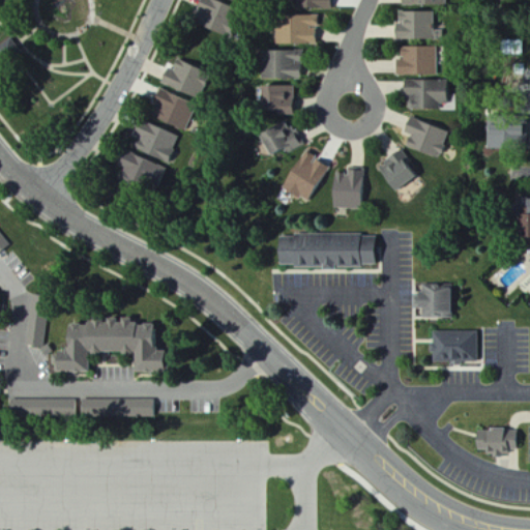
[(239,38),(246,22),(243,21),(247,12),(219,0),(208,0),(199,21),(239,38)]
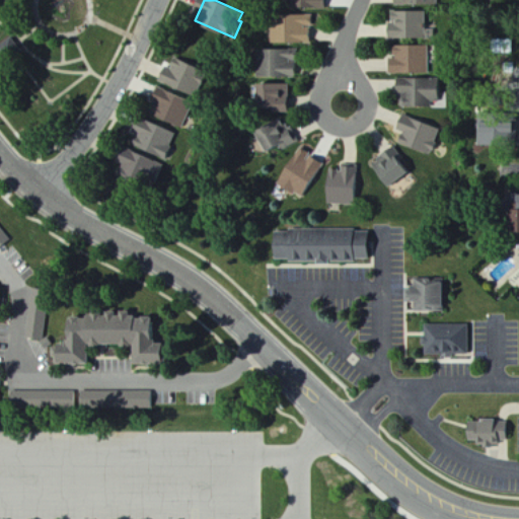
[(325,8),(324,0),(292,0),(292,9),(325,8)]
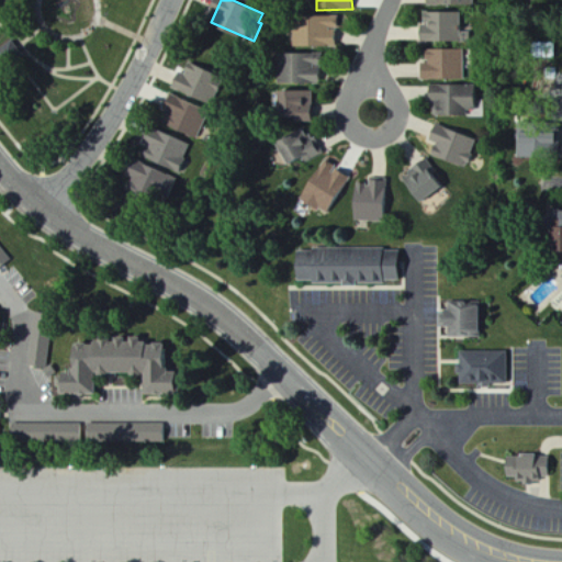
[(460,41),(460,12),(422,12),(422,25),(418,25),(418,42),(460,41)]
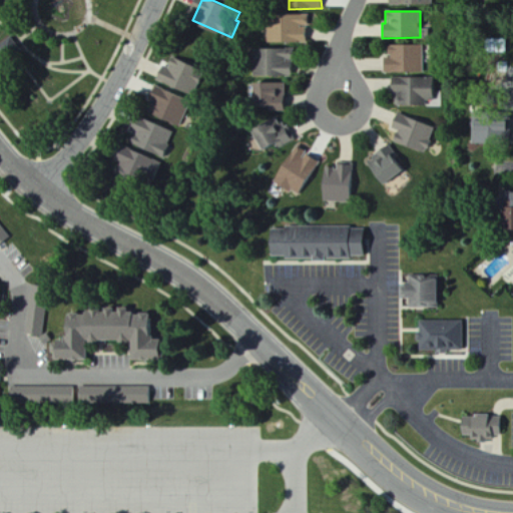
[(271,42),(307,41),(307,26),(310,26),(309,14),(270,15),(271,42)]
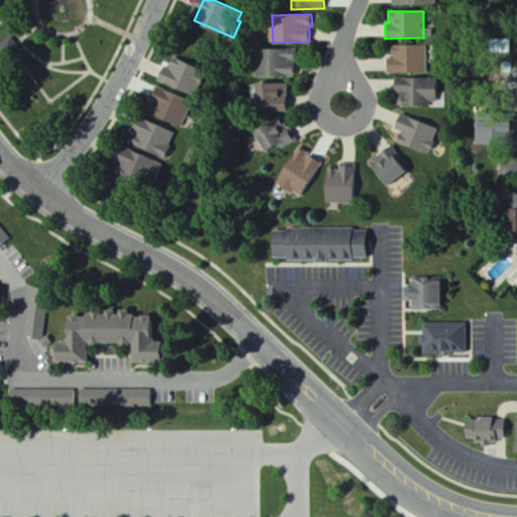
[(386,74),(427,73),(426,44),(389,45),(389,59),(386,59),(386,74)]
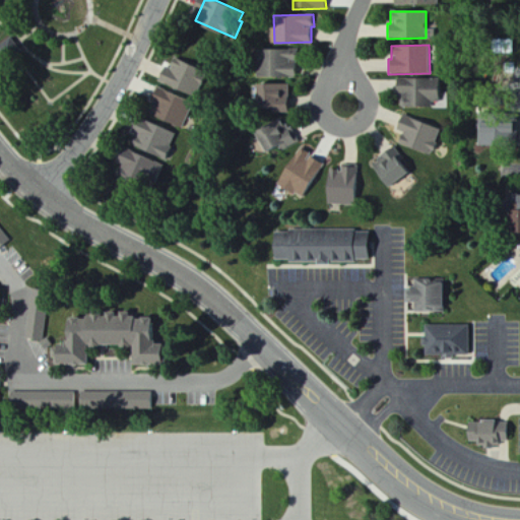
[(255,76),(299,76),(299,50),(256,49),(255,76)]
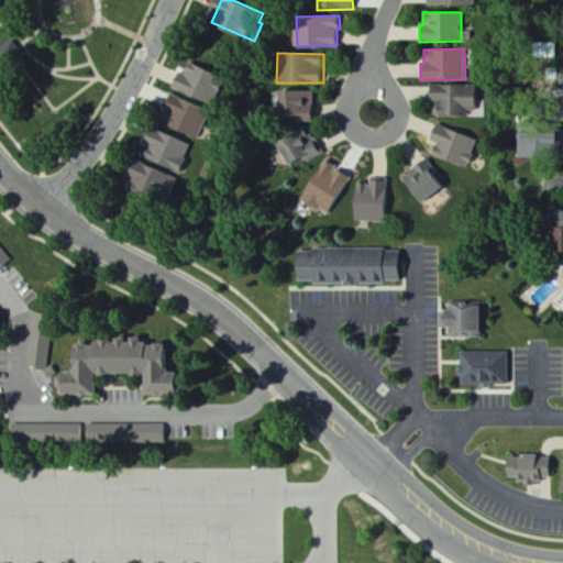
[(185,75),(179,91),(220,106),(231,78),(197,66),(192,78),(185,75)]
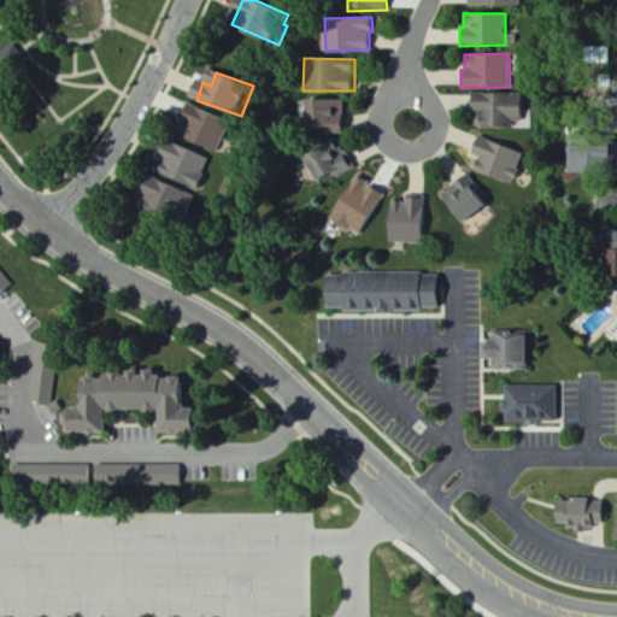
[(479,127),(513,128),(513,121),(523,121),(523,94),(469,93),(469,111),(479,111),(479,127)]
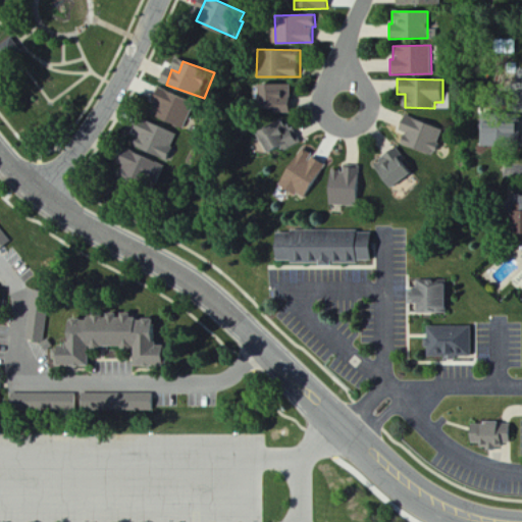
[(290,84),(254,84),(254,108),(271,108),(271,112),(290,112),(290,84)]
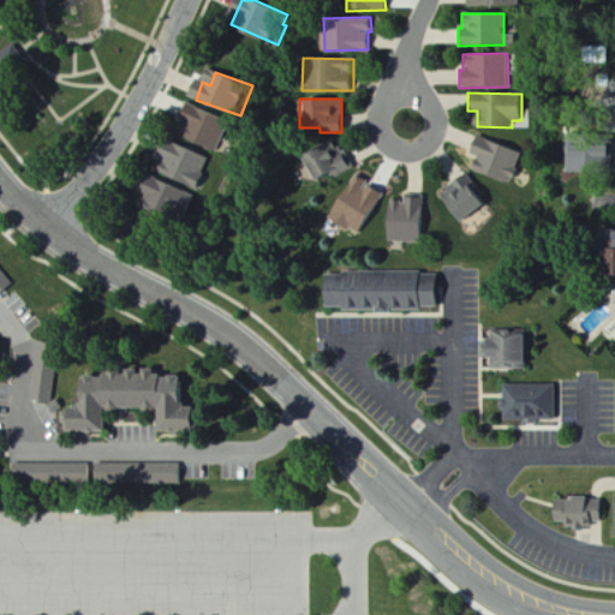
[(225,151),(236,121),(192,106),(181,136),(225,151)]
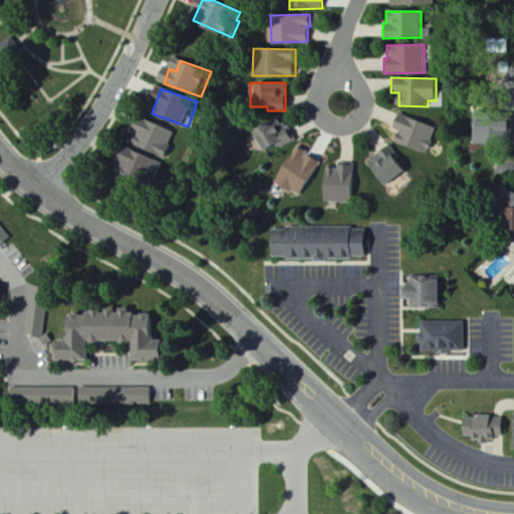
[(279,151),(294,142),(277,113),(248,131),(261,152),(275,144),(279,151)]
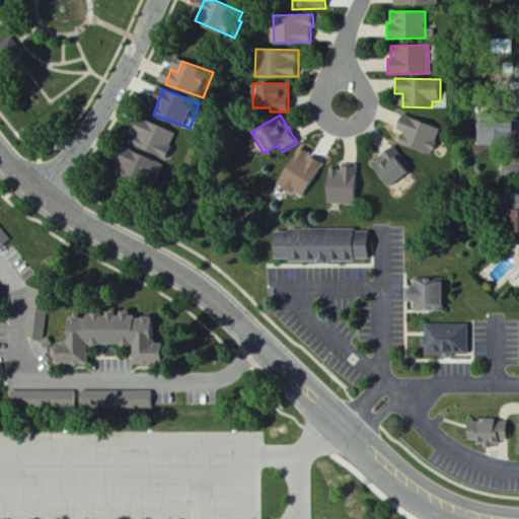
[(439,129),(400,115),(395,129),(401,131),(396,143),(430,155),(439,129)]
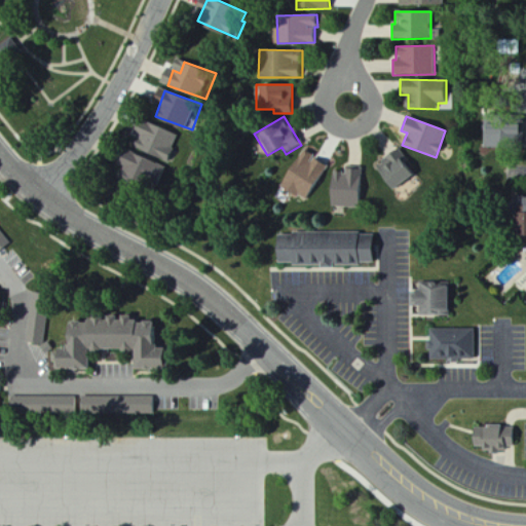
[(483,123),(483,146),(521,146),(521,122),(483,123)]
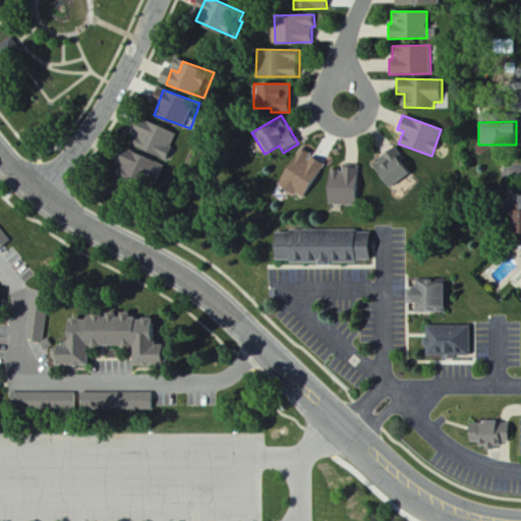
[(174,161),(182,134),(151,125),(147,140),(143,139),(140,151),(174,161)]
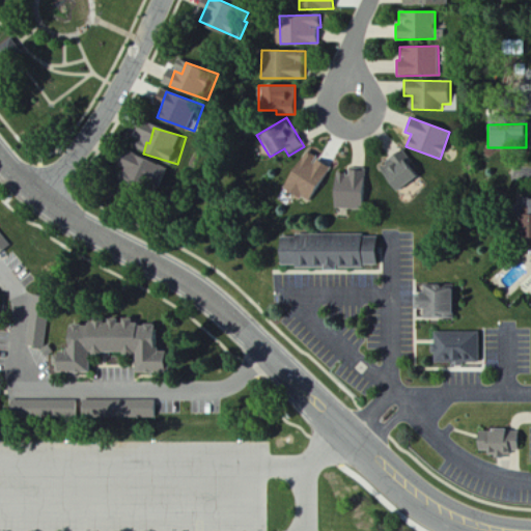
[(284,187),(312,202),(332,167),(304,150),(284,187)]
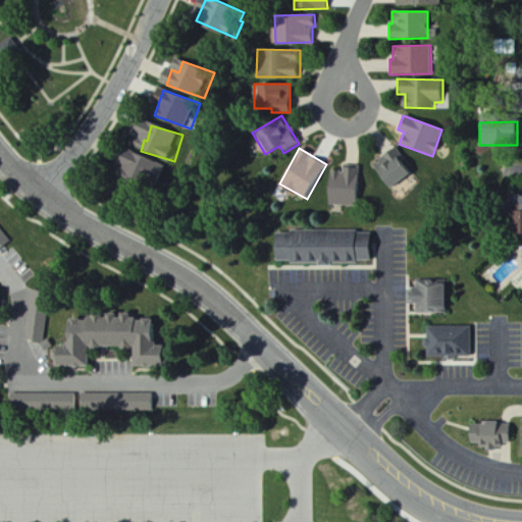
[(412,173),(398,148),(370,162),(384,189),(412,173)]
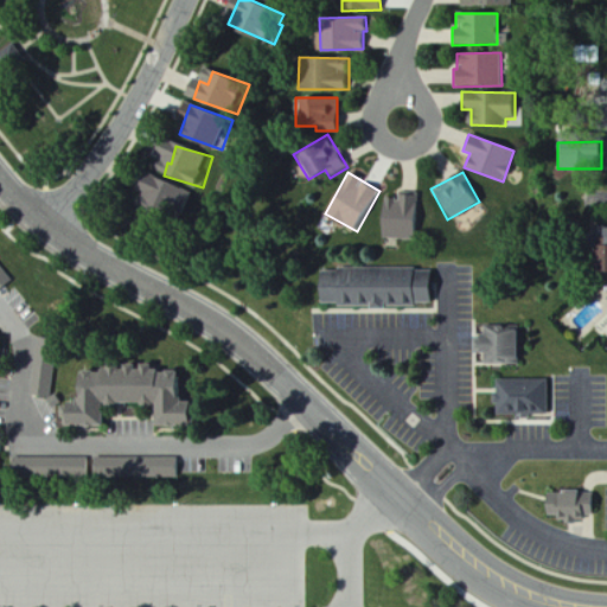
[(197,195),(158,177),(145,206),(183,224),(197,195)]
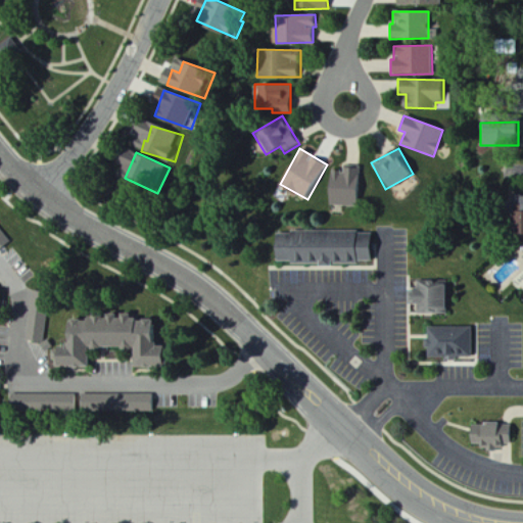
[(328,205),(361,206),(362,167),(343,167),(343,172),(329,172),(328,205)]
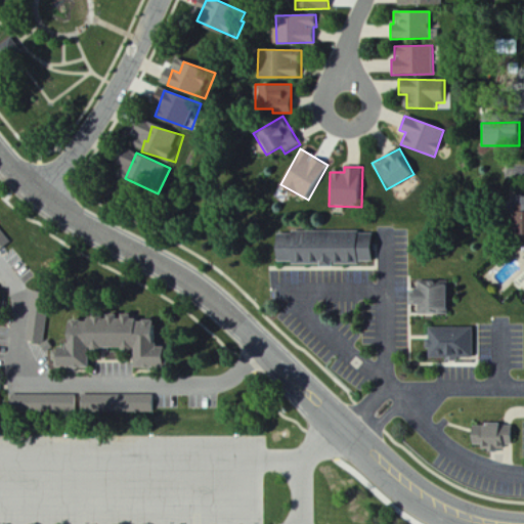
[(374,263),(374,231),(273,233),(273,265),(374,263)]
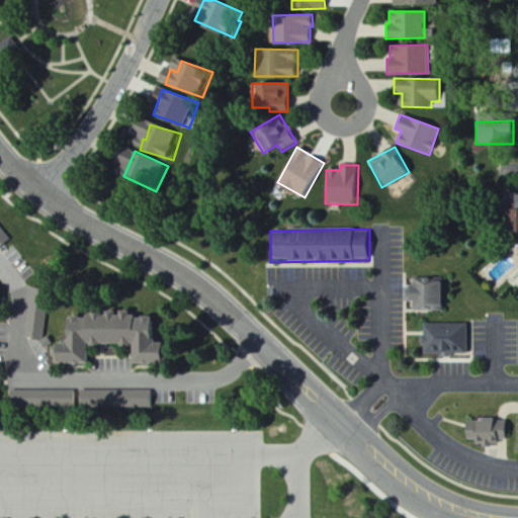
[(412,312),(440,311),(439,279),(412,279),(412,289),(403,289),(403,300),(411,300),(412,312)]
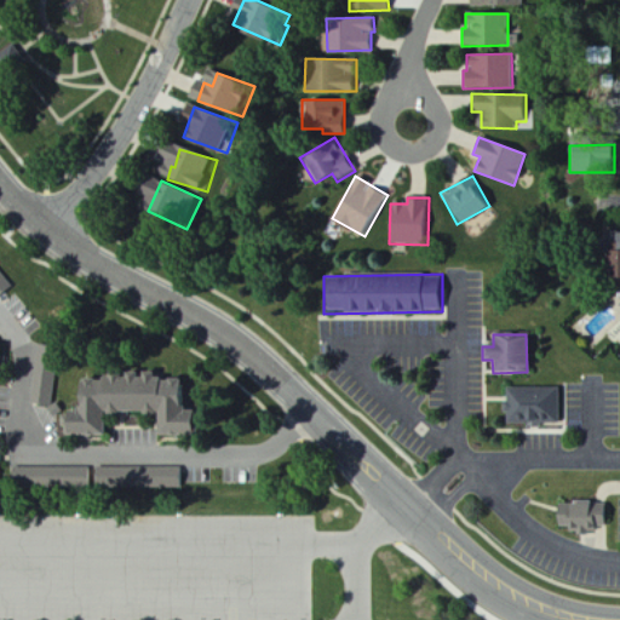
[(0,476),(5,477),(7,440),(0,438),(0,386),(11,386),(12,346),(0,345),(0,476)]
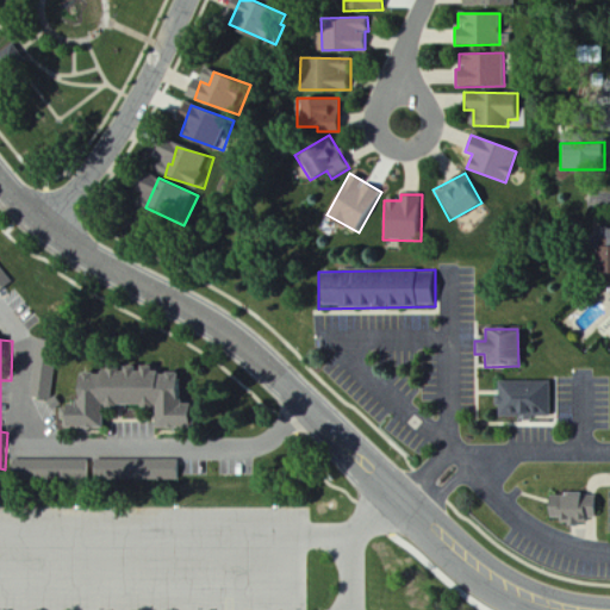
[(63,344),(44,341),(35,399),(54,403),(63,344)]
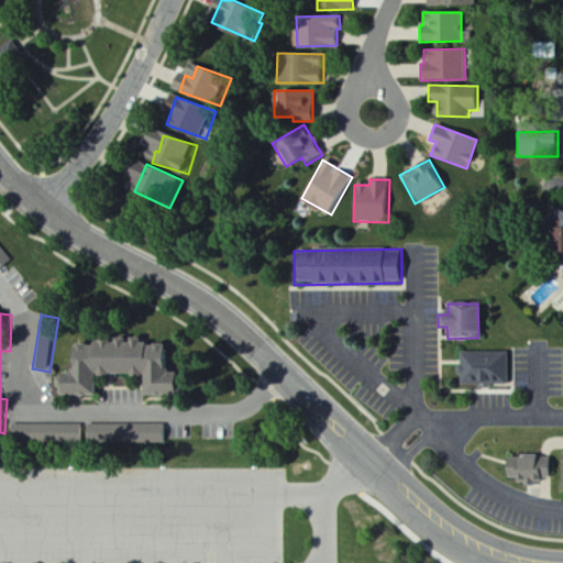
[(170,395),(170,394),(161,357),(161,343),(153,343),(138,343),(135,337),(125,337),(120,338),(110,337),(110,339),(103,339),(84,344),(77,344),(67,346),(67,372),(52,376),(57,394),(90,395),(91,376),(101,376),(109,374),(136,375),(142,395),(155,396),(157,395),(170,395)]
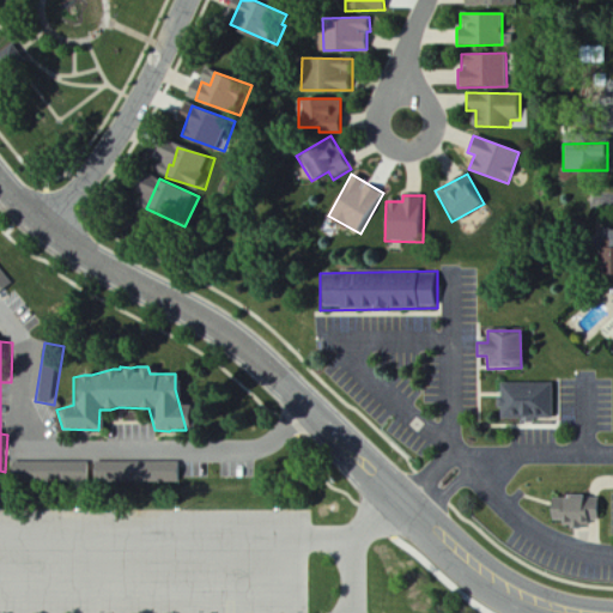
[(552,383),(501,383),(499,418),(552,419),(552,383)]
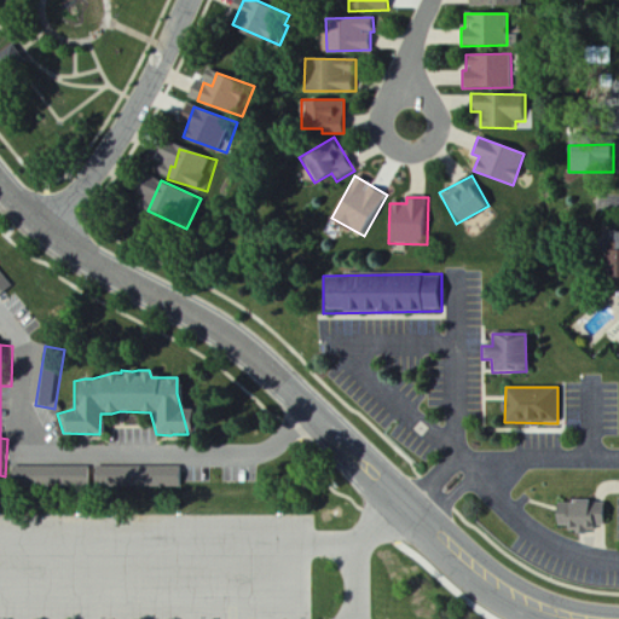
[(94,467),(94,487),(183,486),(183,466),(94,467)]
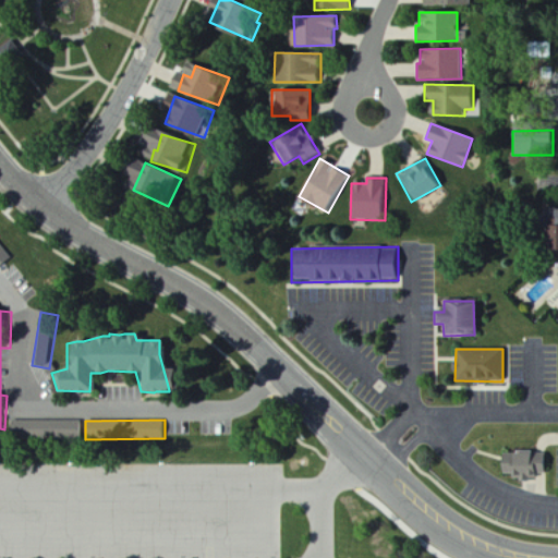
[(10,438),(81,438),(81,421),(10,421),(10,438)]
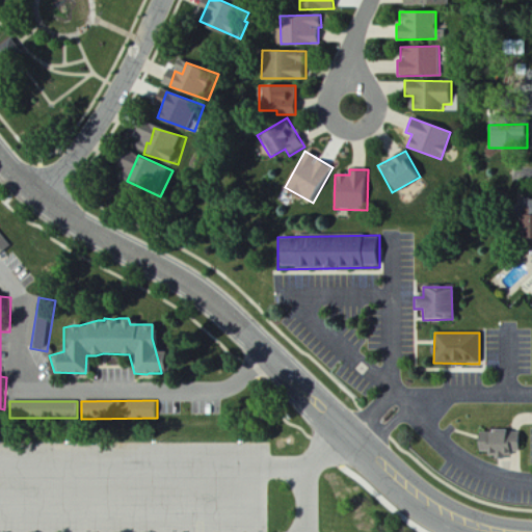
[(476,431),(476,453),(494,453),(494,456),(520,455),(520,431),(476,431)]
